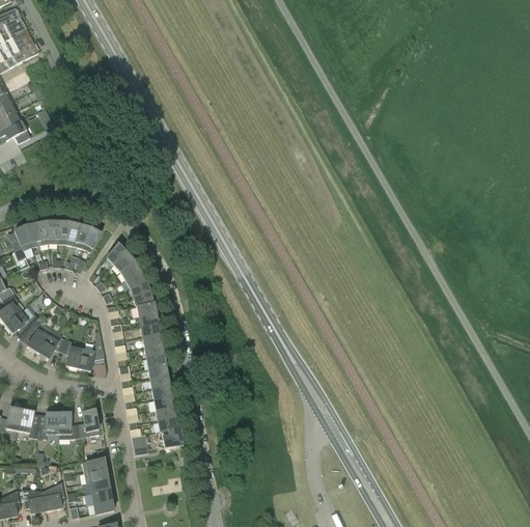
[(0,61),(0,65),(2,71),(39,51),(16,6),(0,15),(0,25),(3,24),(4,24),(5,24),(20,51),(19,52),(19,53),(0,61)]
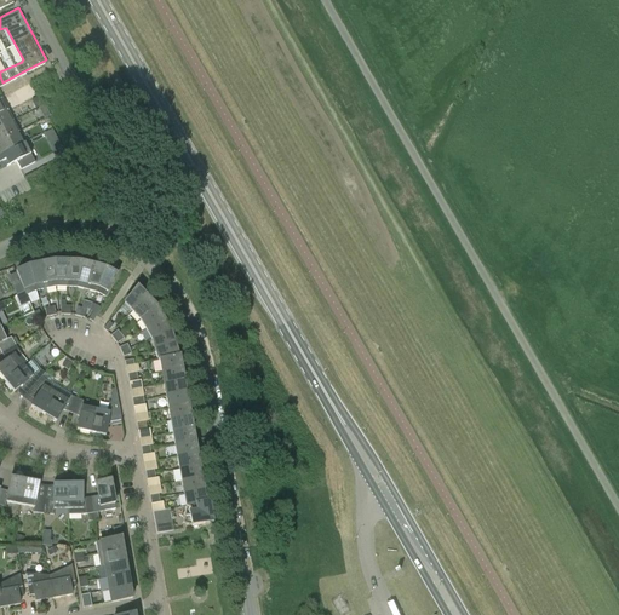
[(0,124),(15,118),(9,107),(0,110),(0,124)]
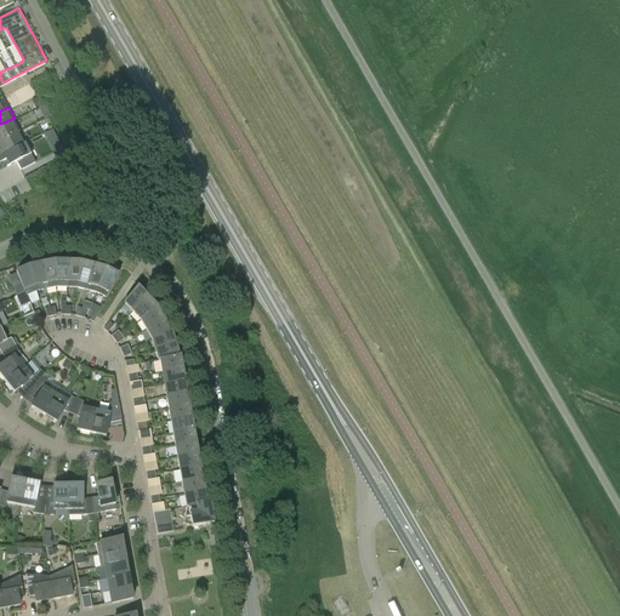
[(0,137),(20,127),(15,118),(0,124),(0,137)]
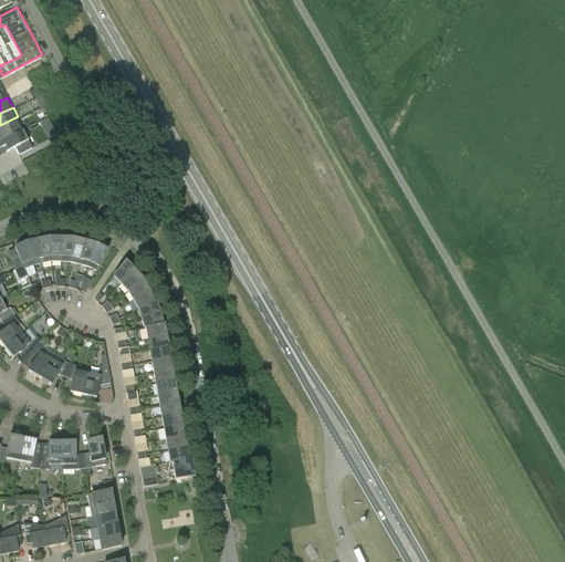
[(58,132),(49,114),(42,117),(51,135),(58,132)]
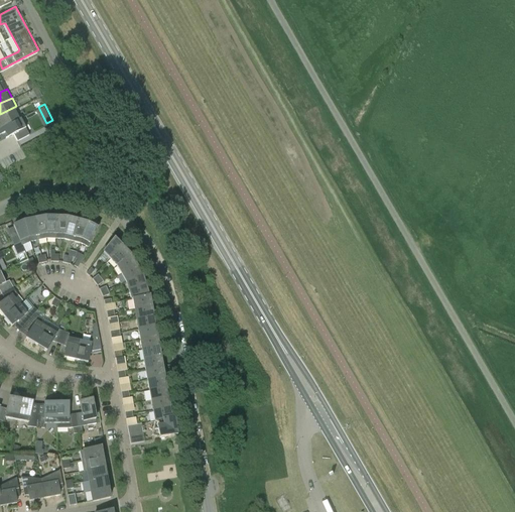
[(0,126),(21,116),(16,106),(0,114),(0,126)]
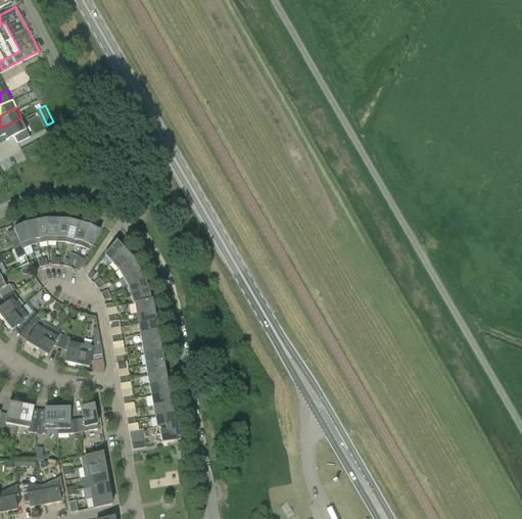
[(21,118),(0,128),(0,133),(4,132),(7,137),(14,133),(18,140),(31,134),(21,118)]
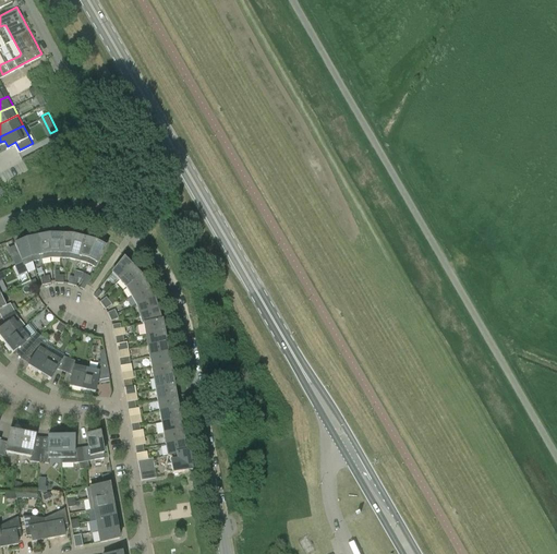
[(51,254),(49,232),(38,235),(43,256),(51,254)]
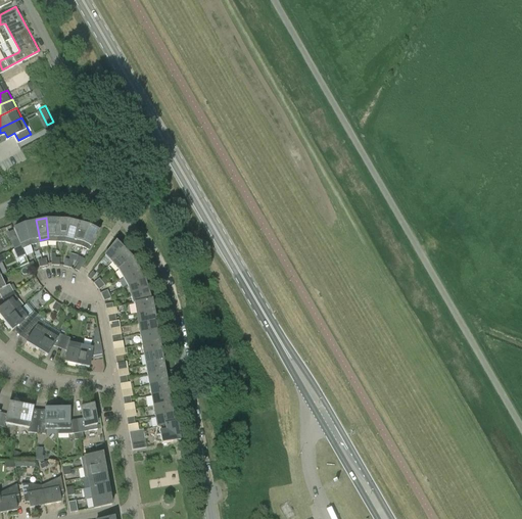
[(56,239),(57,218),(46,218),(48,238),(56,239)]
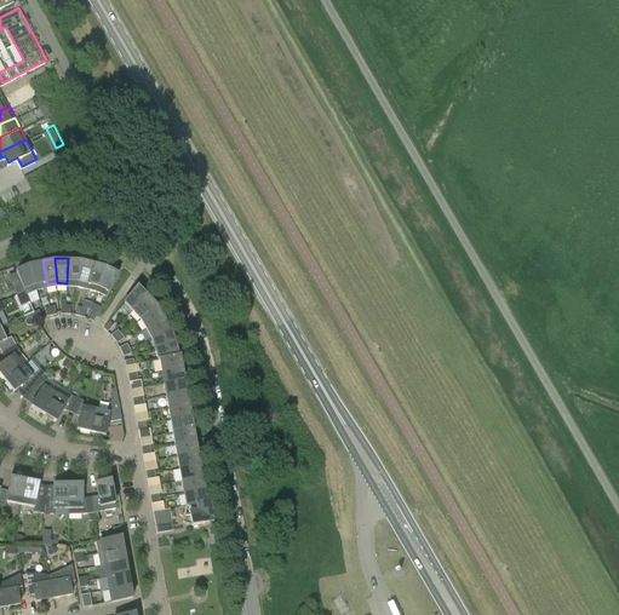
[(78,283),(81,258),(68,258),(67,283),(78,283)]
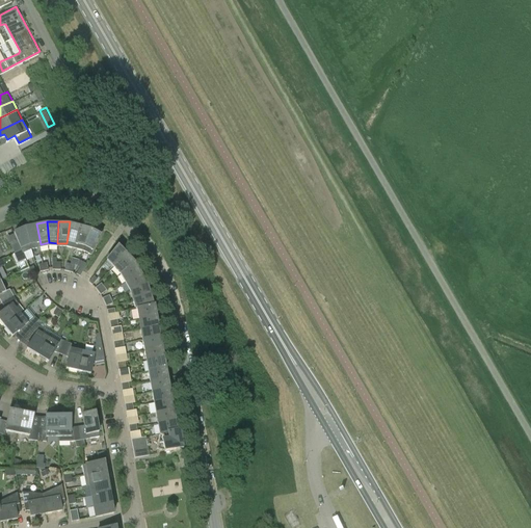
[(75,245),(80,225),(70,221),(67,243),(75,245)]
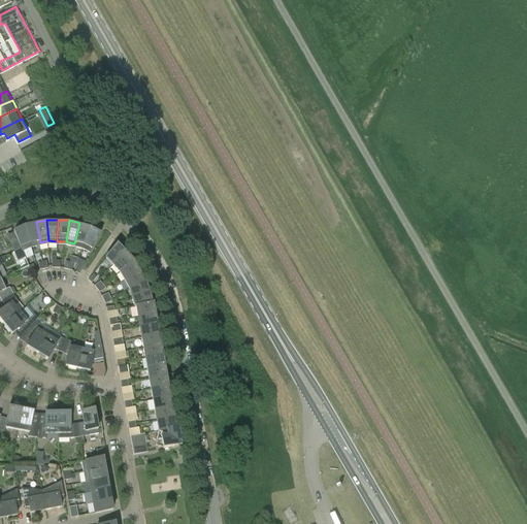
[(40,242),(36,222),(25,224),(31,244),(40,242)]
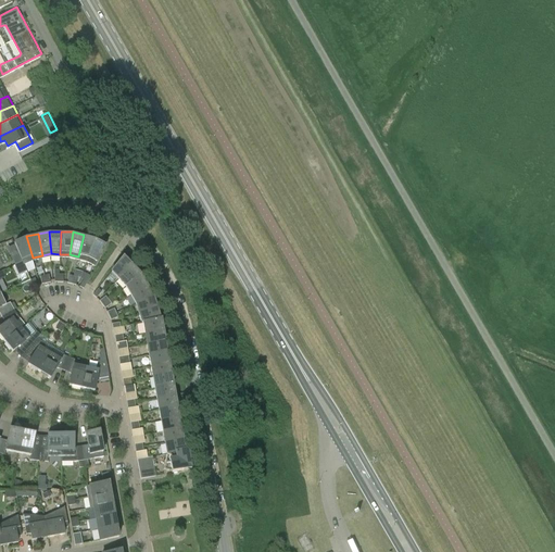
[(87,259),(96,238),(84,235),(78,256),(87,259)]
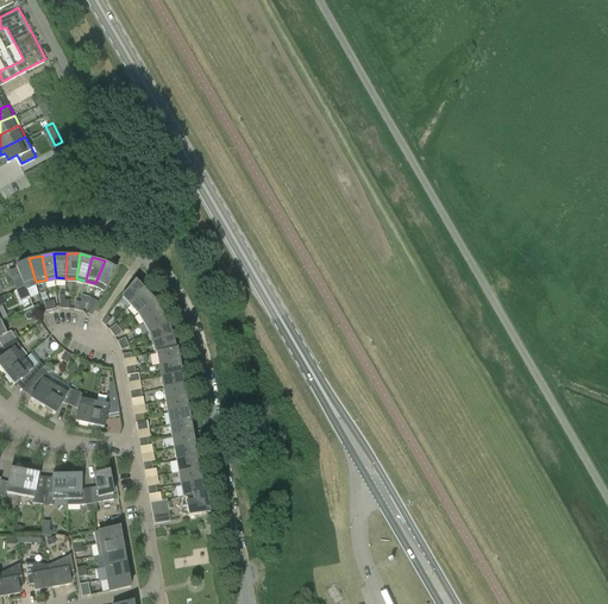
[(36,282),(29,258),(17,263),(26,285),(36,282)]
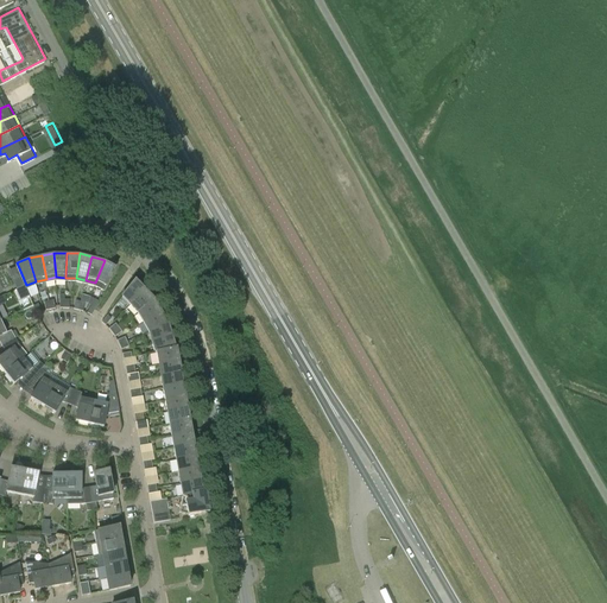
[(105,260),(95,283),(105,287),(117,266),(105,260)]
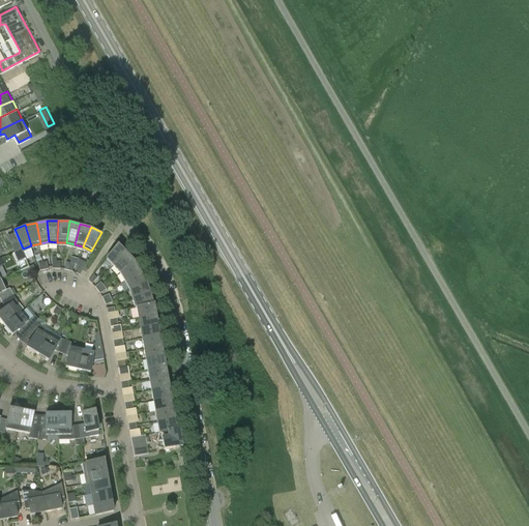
[(107,256),(114,263),(126,251),(118,242),(107,256)]
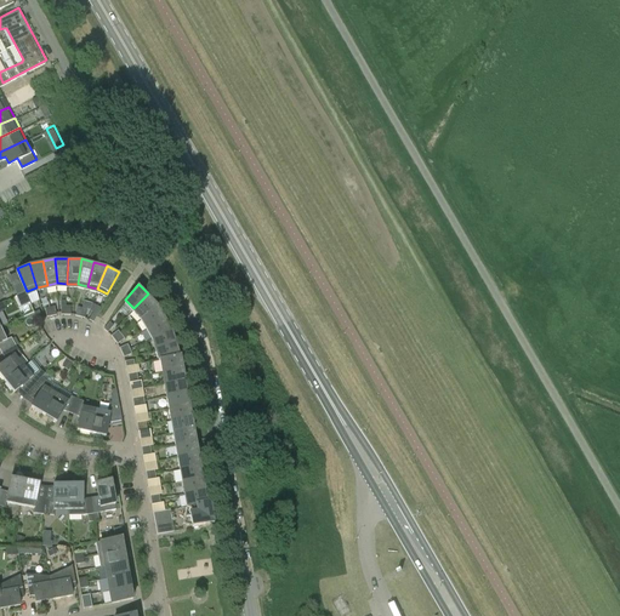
[(141,315),(158,303),(148,294),(134,308),(141,315)]
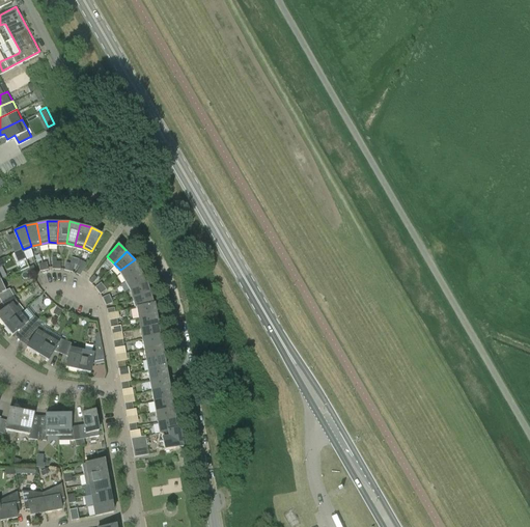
[(141,270),(135,259),(120,270),(126,278),(141,270)]
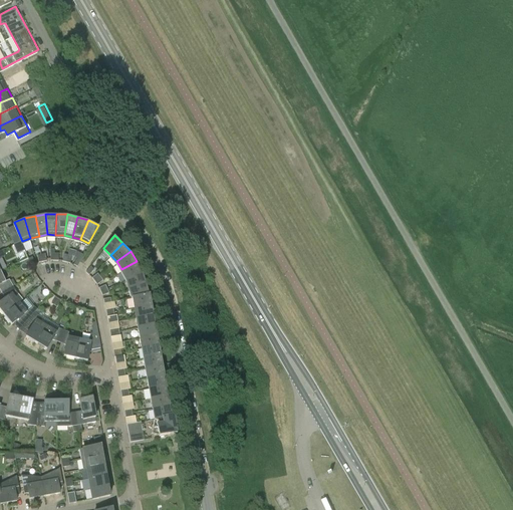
[(137,261),(121,269),(126,277),(142,271),(137,261)]
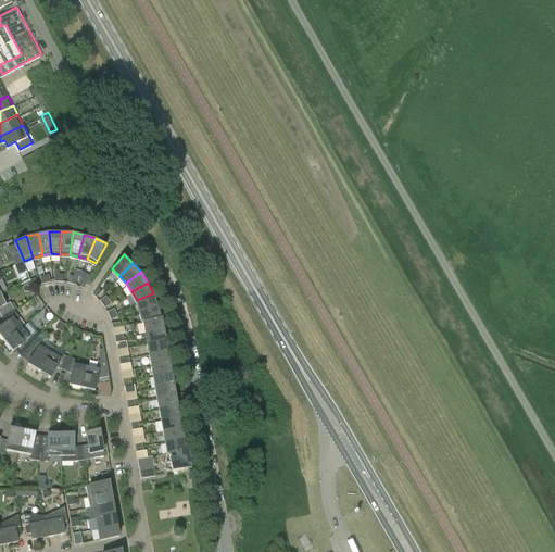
[(99,285),(93,291),(97,295),(102,288),(99,285)]
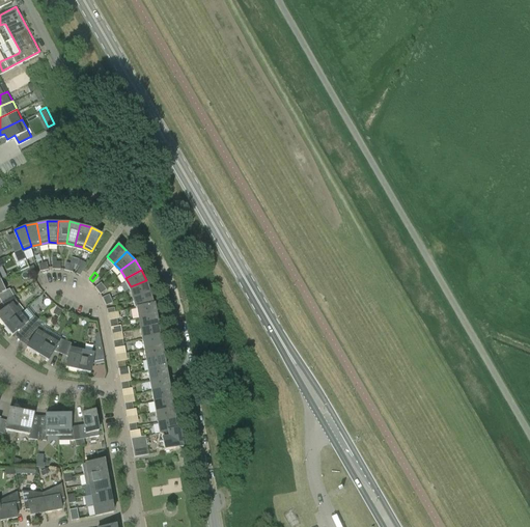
[(6,287),(1,277),(0,277),(0,295),(2,299),(14,293),(10,285),(6,287)]
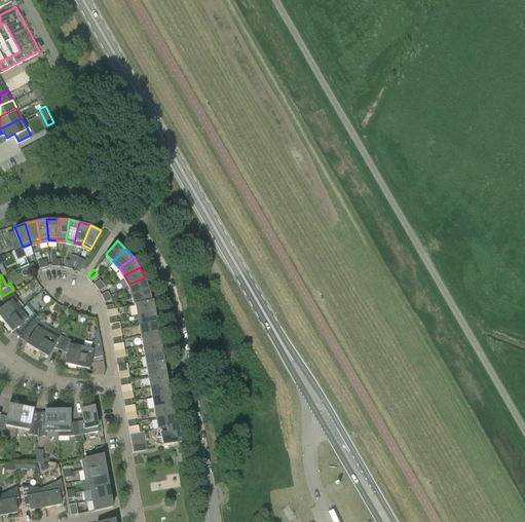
[(149,288),(145,277),(129,284),(133,293),(149,288)]
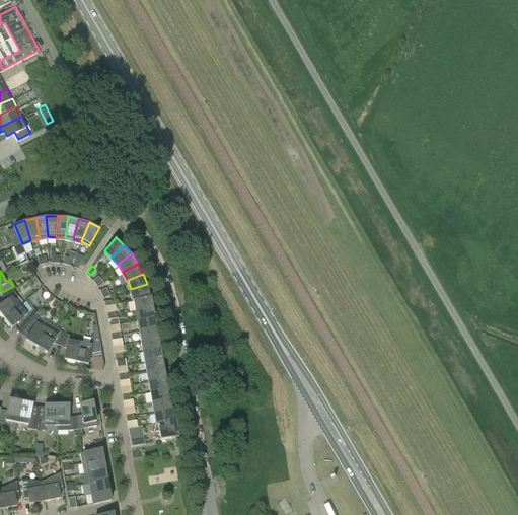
[(131,289),(133,298),(151,295),(150,295),(147,284),(131,289)]
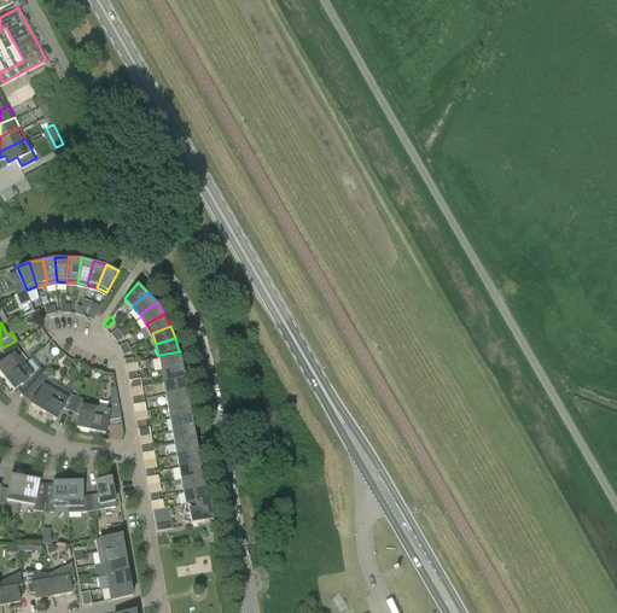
[(0,368),(6,375),(24,360),(18,352),(23,350),(19,345),(16,340),(3,348),(7,355),(0,361),(0,368)]
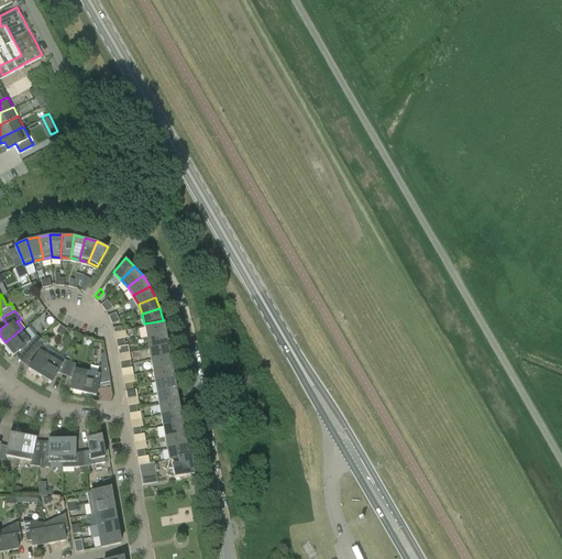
[(164,320),(144,324),(145,324),(147,335),(166,331),(164,320)]
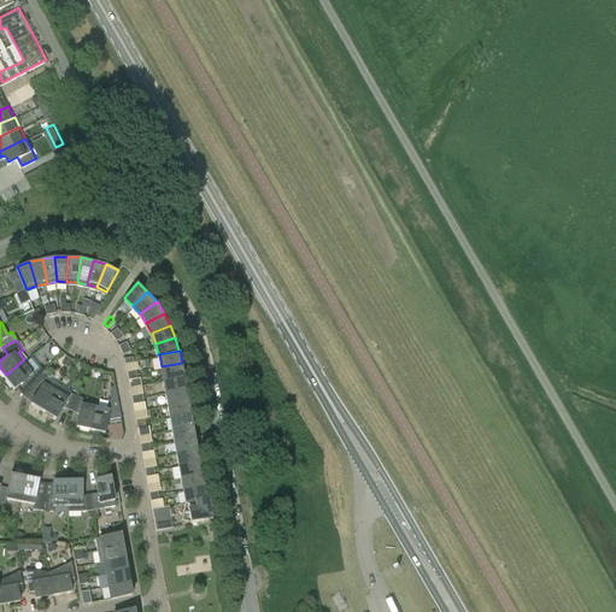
[(31,383),(42,371),(46,368),(41,364),(33,370),(24,359),(6,375),(15,386),(25,377),(31,383)]
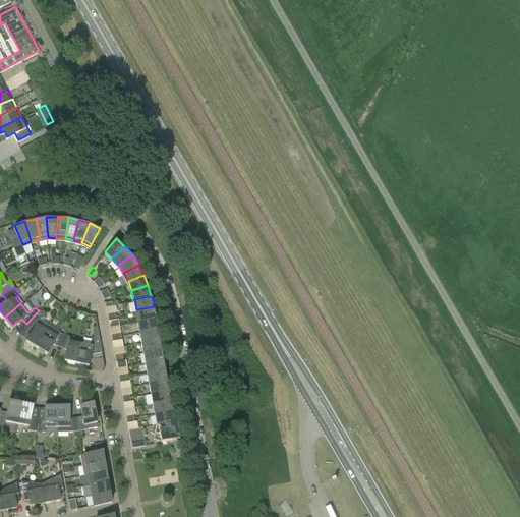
[(155,317),(154,306),(136,309),(138,320),(155,317)]
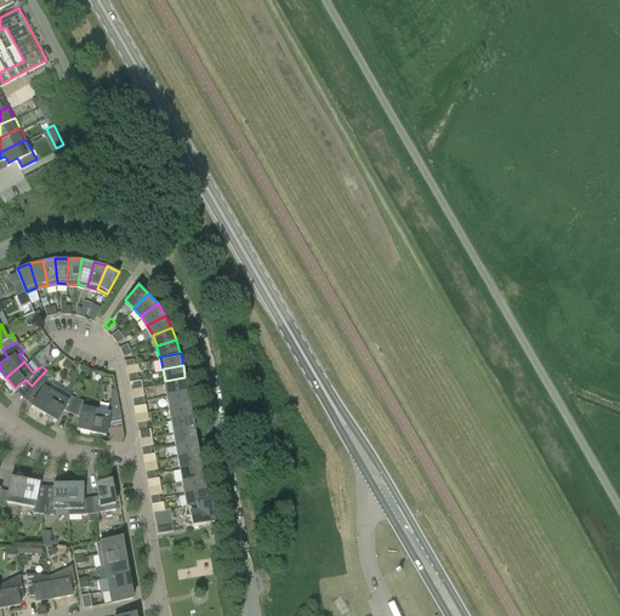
[(44,411),(57,389),(49,386),(52,381),(47,377),(43,374),(32,386),(39,392),(32,403),(44,411)]
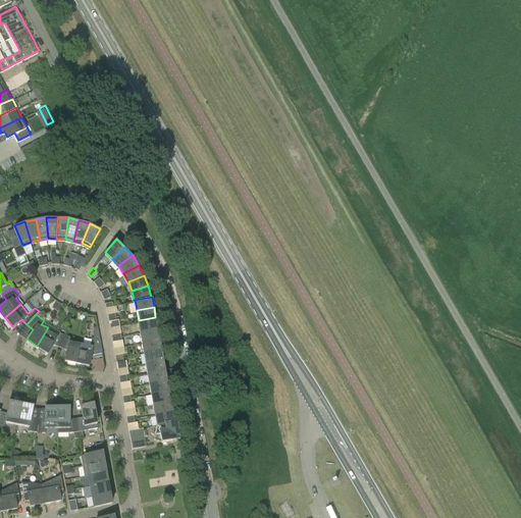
[(157,327),(155,317),(139,320),(141,330),(157,327)]
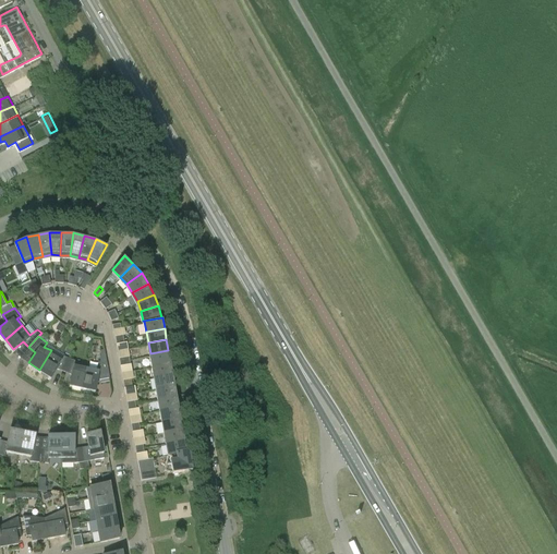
[(62,357),(51,350),(39,370),(51,376),(58,365),(64,369),(70,356),(64,353),(62,357)]
